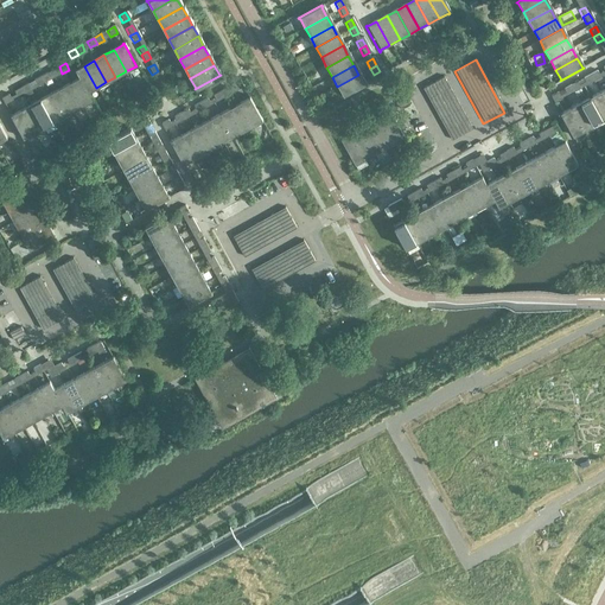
[(62,74),(59,67),(52,71),(56,77),(62,74)]
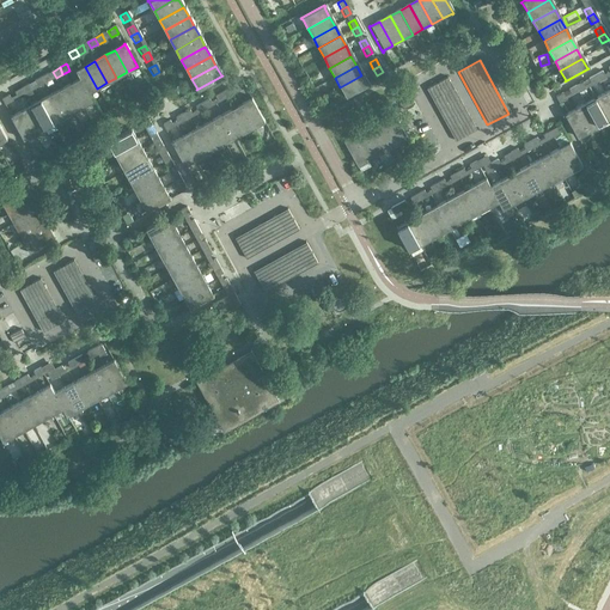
[(97,89),(85,67),(75,72),(74,71),(78,79),(79,80),(86,93),(87,93),(97,89)]
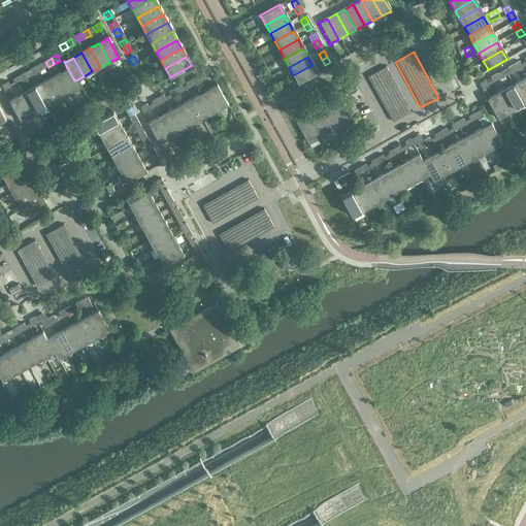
[(140,68),(137,62),(132,65),(135,71),(140,68)]
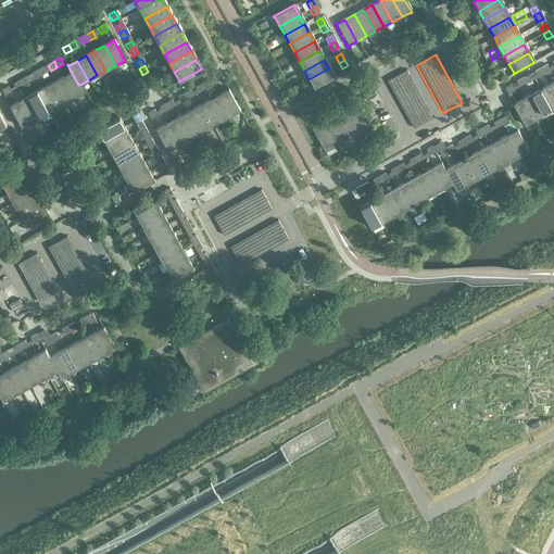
[(549,72),(548,68),(545,66),(539,70),(542,75),(549,72)]
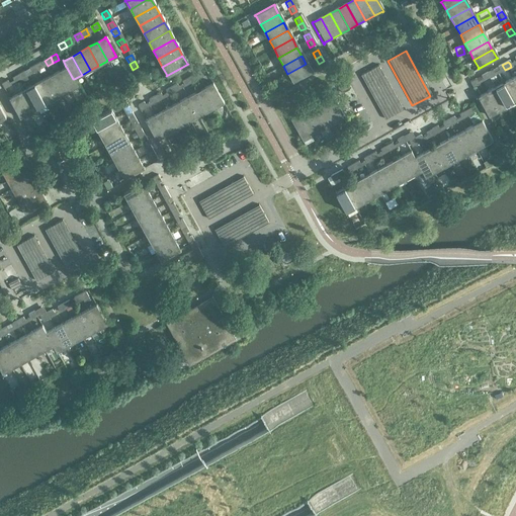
[(43,69),(40,66),(39,63),(33,67),(36,72),(43,69)]
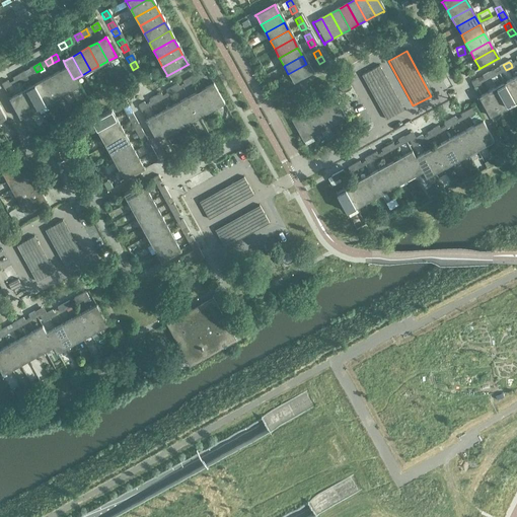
[(292,83),(312,72),(311,72),(306,64),(288,74),(293,82),(292,83)]
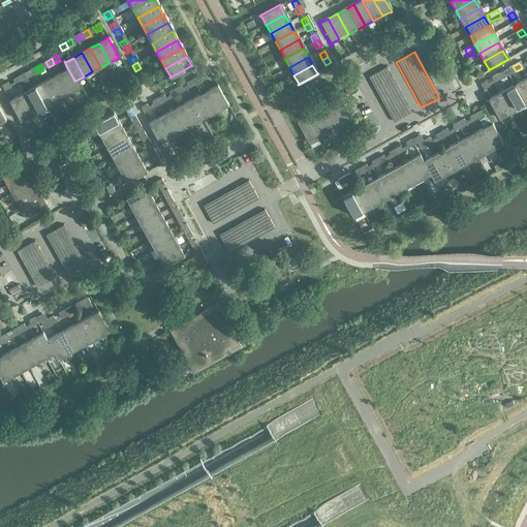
[(516,71),(513,66),(507,69),(509,74),(516,71)]
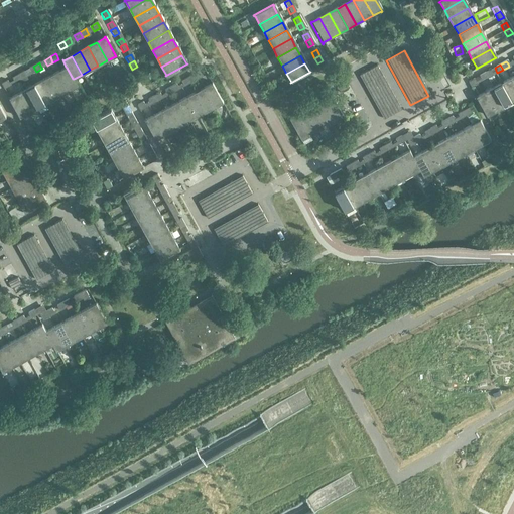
[(36,72),(33,67),(27,70),(30,75),(36,72)]
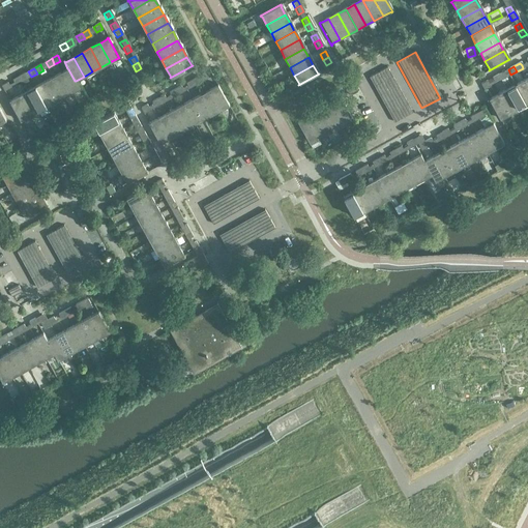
[(385,68),(368,78),(392,124),(411,115),(385,68)]
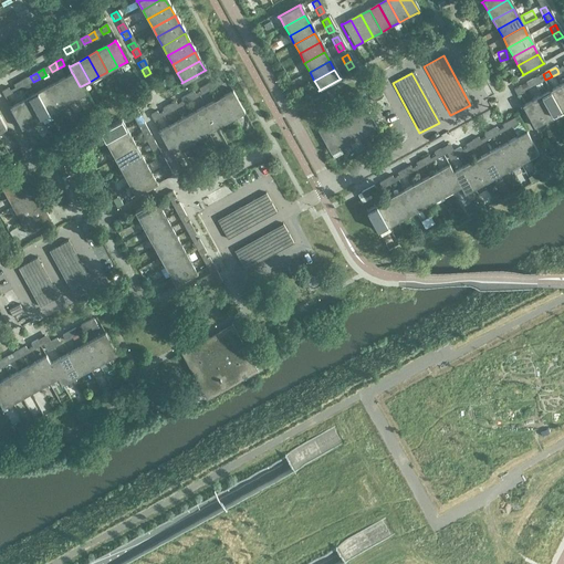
[(80,86),(73,74),(64,79),(75,100),(84,94),(84,95),(85,95),(81,87),(81,86),(80,86)]
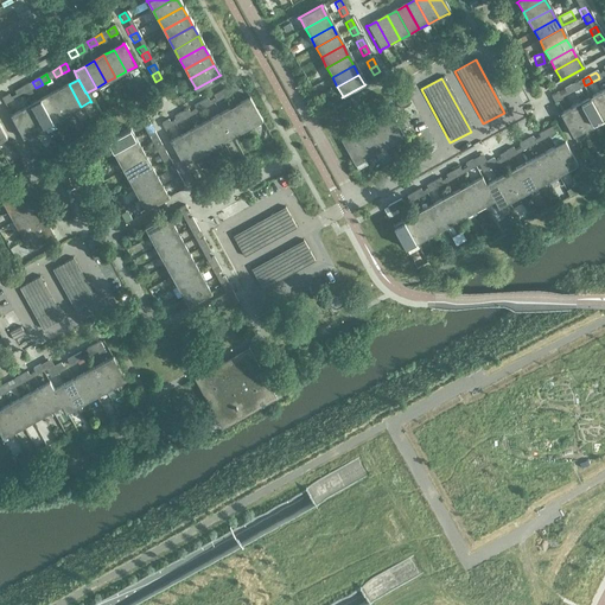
[(242,88),(239,82),(231,86),(235,91),(242,88)]
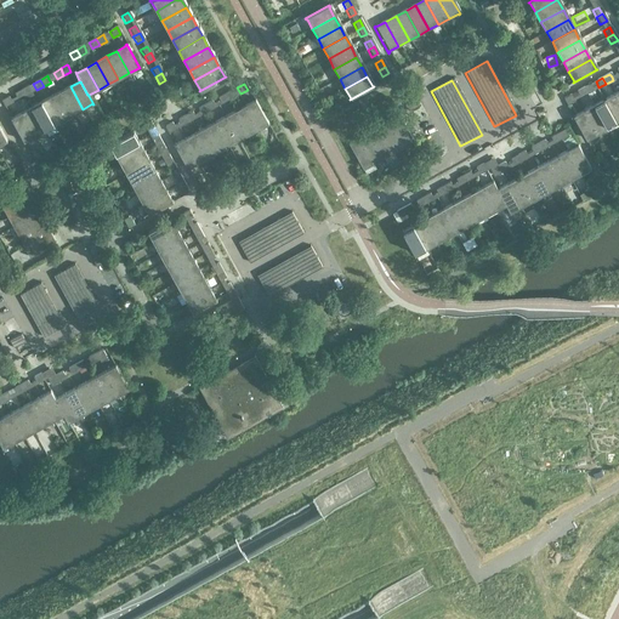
[(592,91),(591,89),(590,85),(583,89),(586,95),(592,91)]
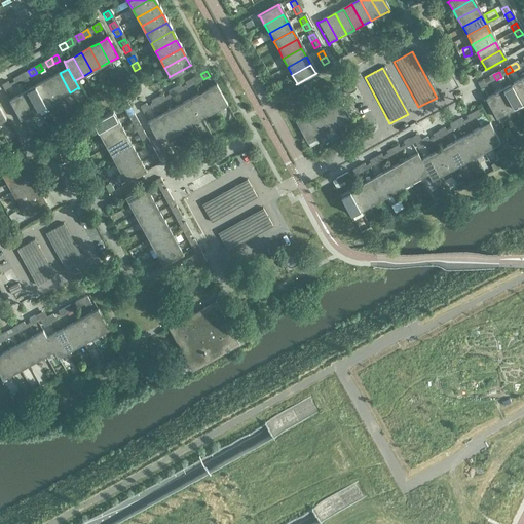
[(26,79),(25,76),(23,73),(17,77),(21,82),(26,79)]
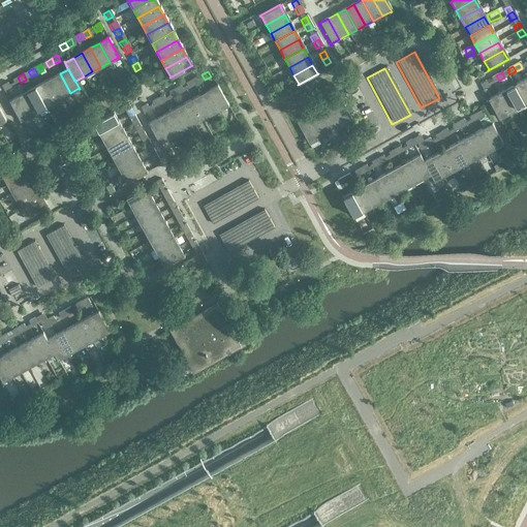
[(70,93),(60,73),(52,79),(62,97),(70,93)]
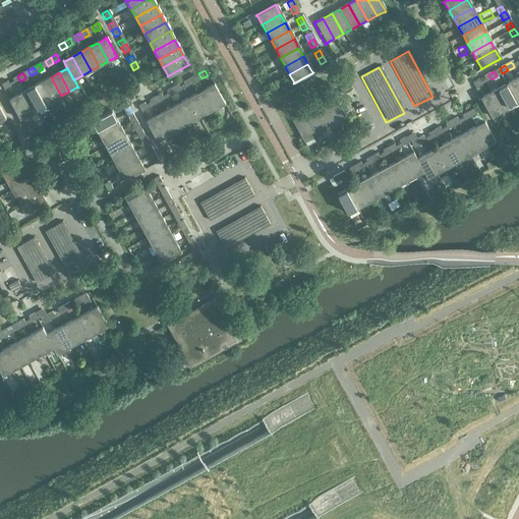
[(145,77),(141,72),(136,74),(139,80),(145,77)]
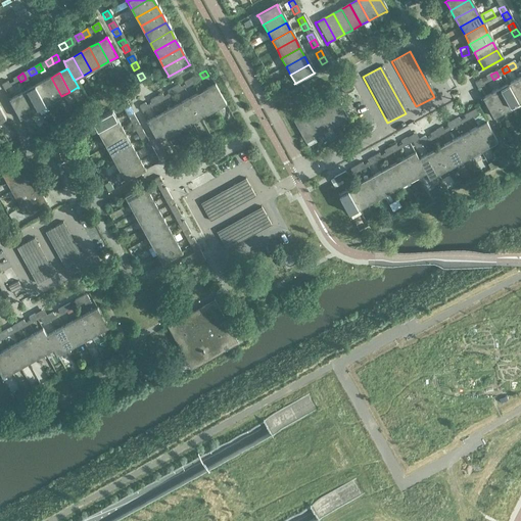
[(154,80),(151,75),(145,78),(148,84),(154,80)]
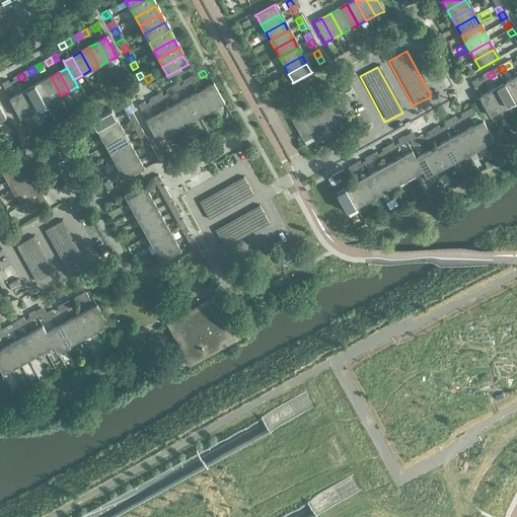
[(490,79),(487,74),(481,77),(484,82),(490,79)]
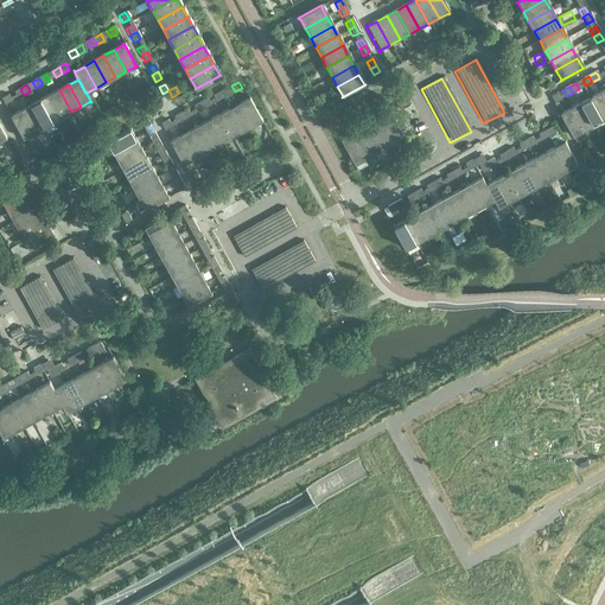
[(24,95),(20,89),(13,93),(17,99),(24,95)]
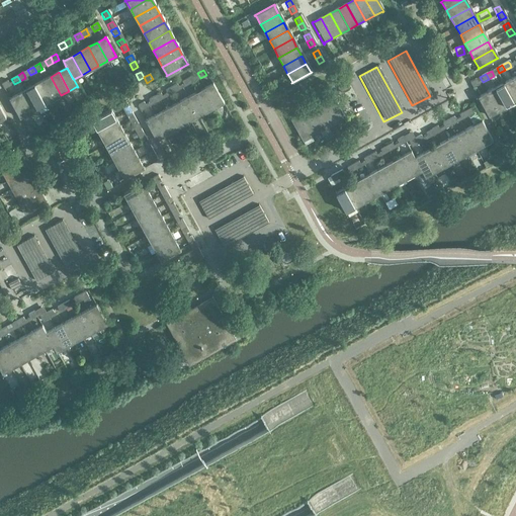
[(195,81),(193,78),(192,76),(186,79),(189,84),(195,81)]
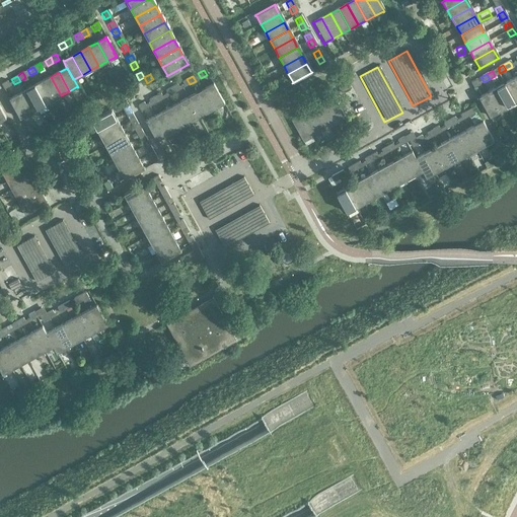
[(61,95),(51,77),(42,82),(52,100),(61,95)]
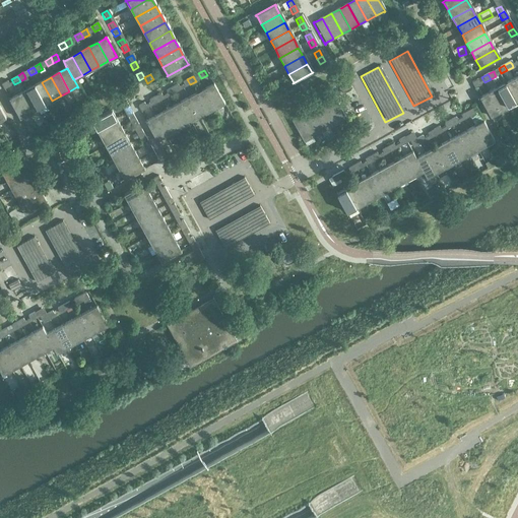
[(147,83),(144,77),(139,80),(142,86),(147,83)]
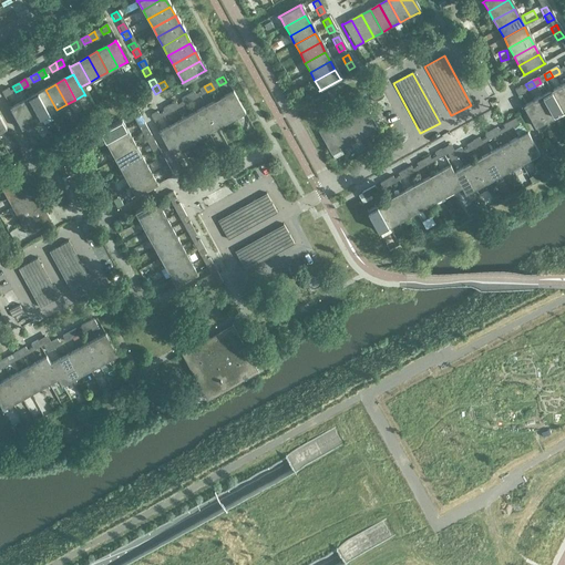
[(382,98),(376,84),(365,90),(372,103),(382,98)]
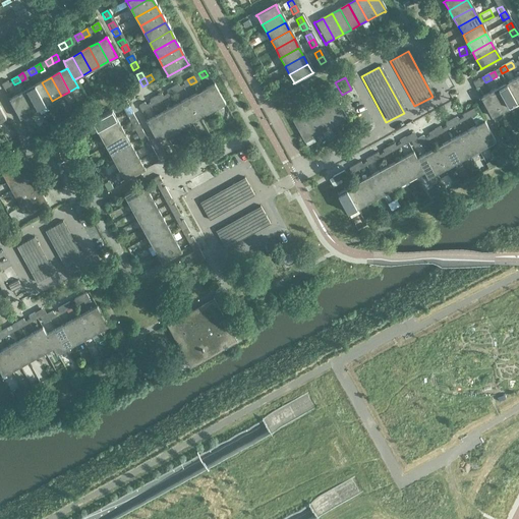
[(190,84),(187,79),(181,82),(184,88),(190,84)]
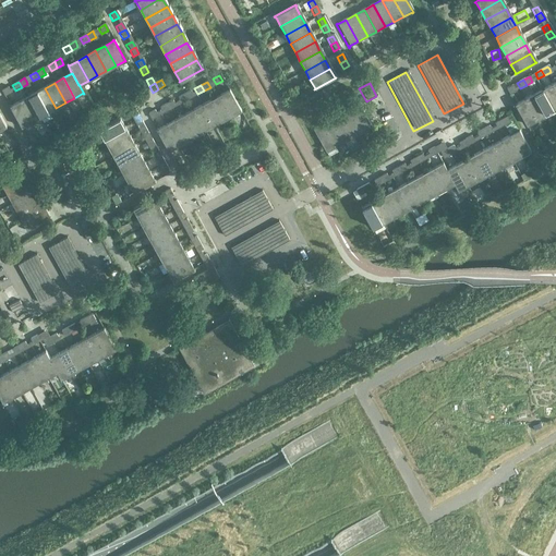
[(515,92),(514,89),(511,86),(505,89),(508,95),(515,92)]
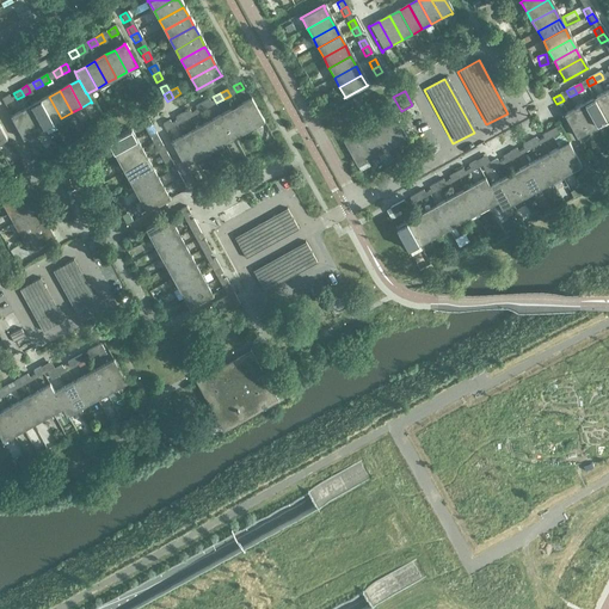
[(608,118),(608,105),(603,94),(592,99),(604,122),(608,118)]
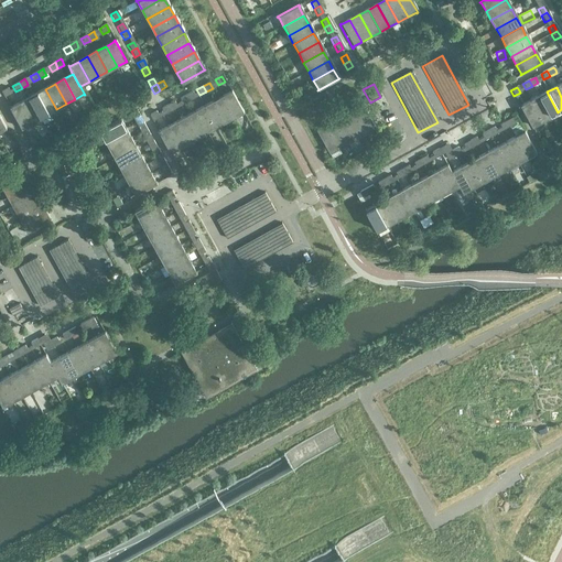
[(10,95),(8,92),(7,89),(0,93),(3,98),(10,95)]
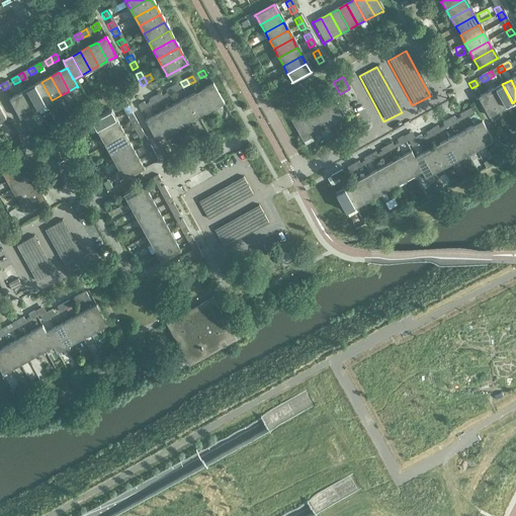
[(52,100),(41,82),(33,86),(44,104),(52,100)]
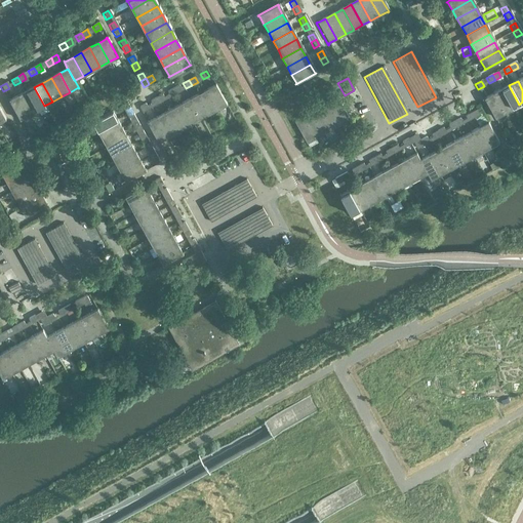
[(226,106),(214,85),(213,85),(214,86),(206,90),(216,110),(225,105),(225,106),(226,106)]
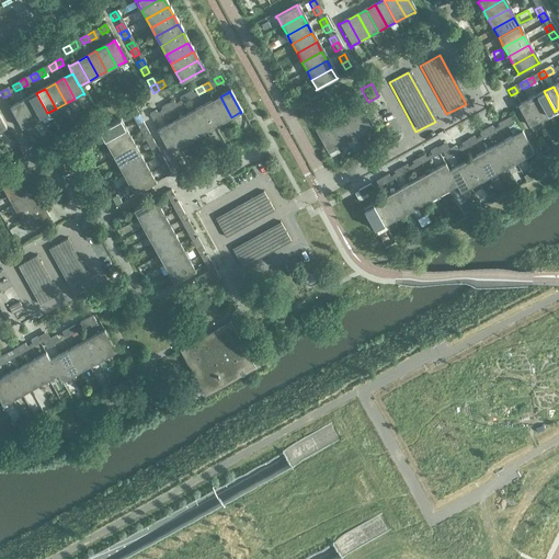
[(555,112),(544,91),(535,97),(546,116),(555,112)]
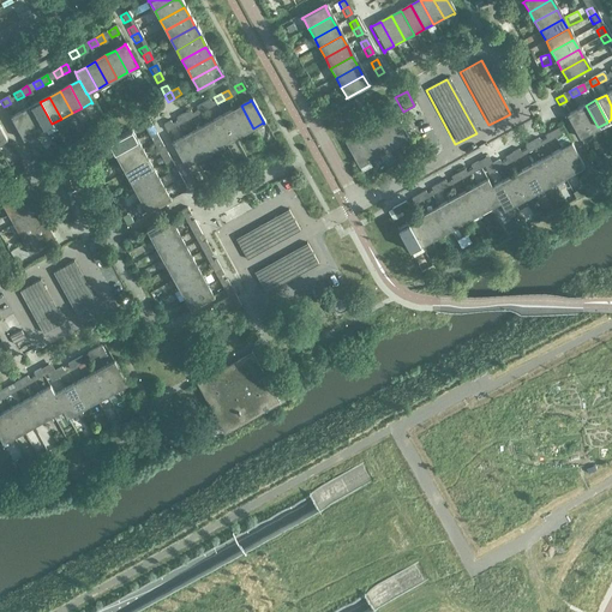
[(211,107),(210,105),(209,101),(202,105),(205,111),(211,107)]
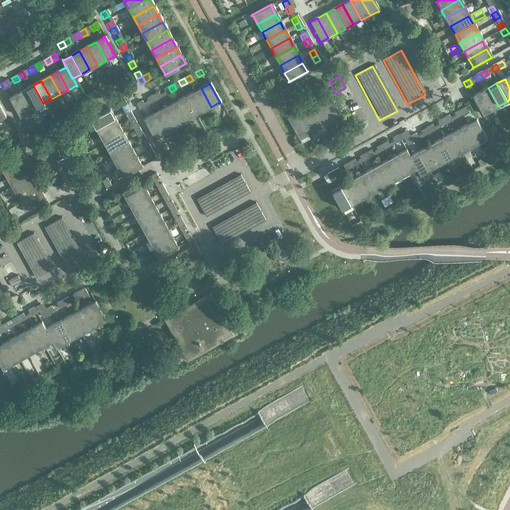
[(43,103),(33,85),(25,90),(35,108),(43,103)]
